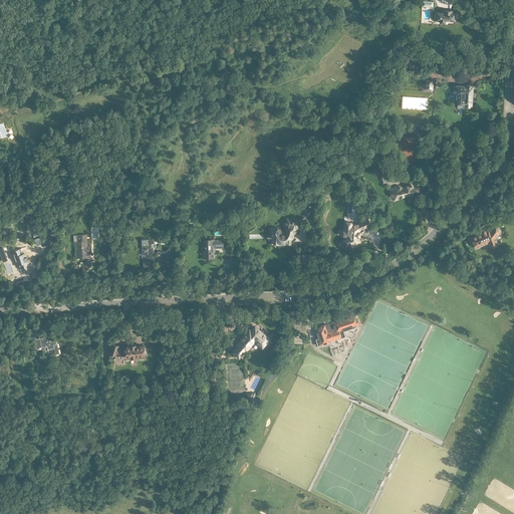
[(443,12),(435,11),(432,11),(432,19),(440,19),(440,23),(445,23),(445,21),(447,21),(448,20),(456,21),(457,11),(453,11),(444,10),(443,12)]
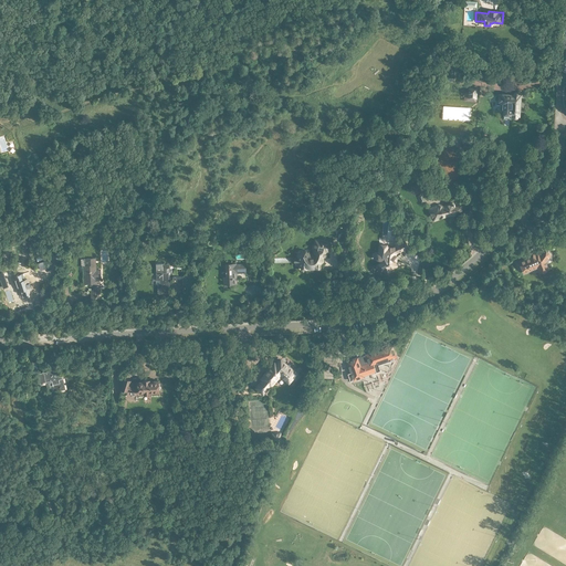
[(461,106),(467,107),(467,97),(477,98),(478,87),(468,86),(468,96),(461,96),(461,98),(461,106)]
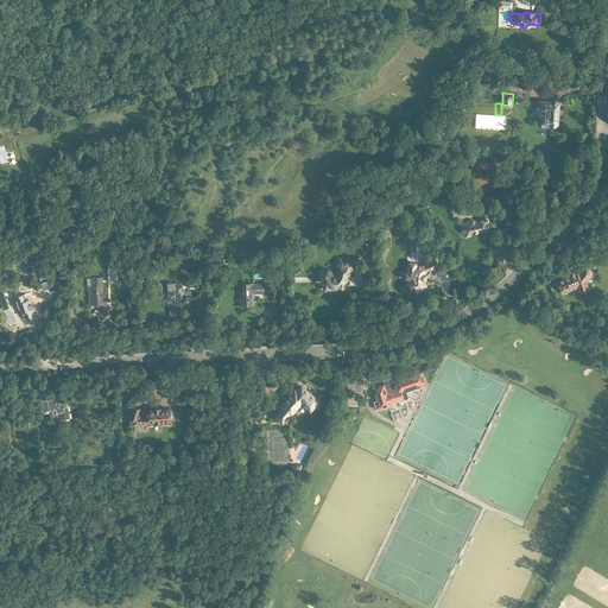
[(536,111),(534,112),(533,113),(533,114),(533,115),(534,115),(534,116),(542,116),(542,122),(550,124),(550,125),(550,126),(551,126),(552,127),(553,127),(555,127),(556,126),(556,125),(557,124),(558,116),(556,116),(556,115),(559,116),(561,111),(557,111),(557,108),(558,108),(558,102),(558,101),(557,100),(556,99),(555,99),(553,99),(552,100),(551,100),(551,101),(537,101),(536,111)]
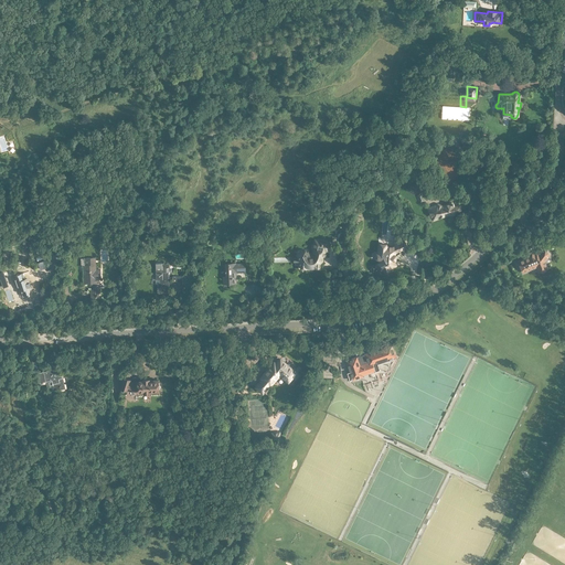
[(460,211),(460,205),(454,206),(452,202),(443,205),(437,204),(427,209),(432,219),(448,212),(449,213),(455,211),(460,211)]
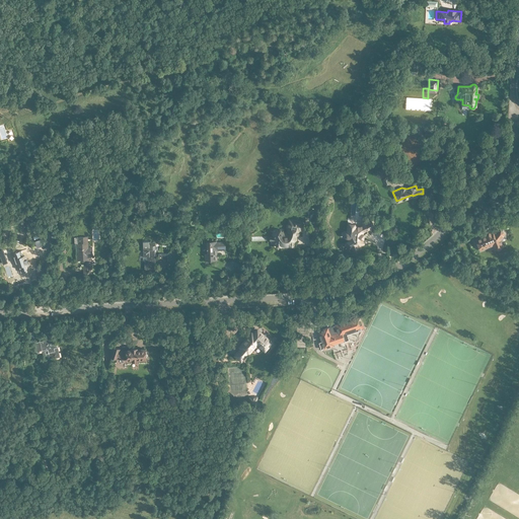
[(356,224),(349,223),(349,225),(347,225),(346,232),(345,232),(345,233),(344,233),(344,234),(344,235),(344,236),(344,237),(345,237),(345,238),(346,238),(347,238),(348,240),(346,241),(349,248),(352,247),(352,248),(352,249),(353,249),(354,249),(354,250),(355,250),(356,250),(357,250),(357,249),(358,249),(358,248),(358,247),(364,244),(365,244),(363,239),(364,239),(364,233),(361,233),(374,227),(370,218),(361,222),(362,225),(360,226),(355,225),(356,224)]
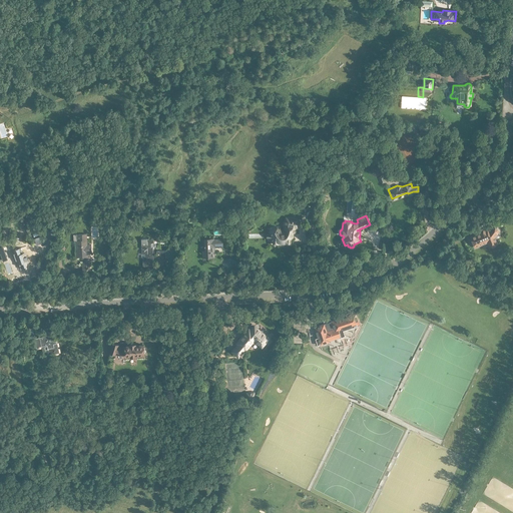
[(273,241),(274,244),(278,243),(278,241),(284,241),(289,243),(290,243),(291,243),(291,242),(291,236),(290,236),(290,233),(291,233),(291,232),(294,232),(295,227),(297,228),(298,220),(291,218),(291,219),(287,218),(285,225),(287,226),(287,228),(285,228),(284,232),(281,232),(280,228),(278,228),(278,226),(271,228),(271,229),(270,230),(271,233),(272,234),(273,234),(273,236),(272,236),(272,238),(272,240),(273,241)]
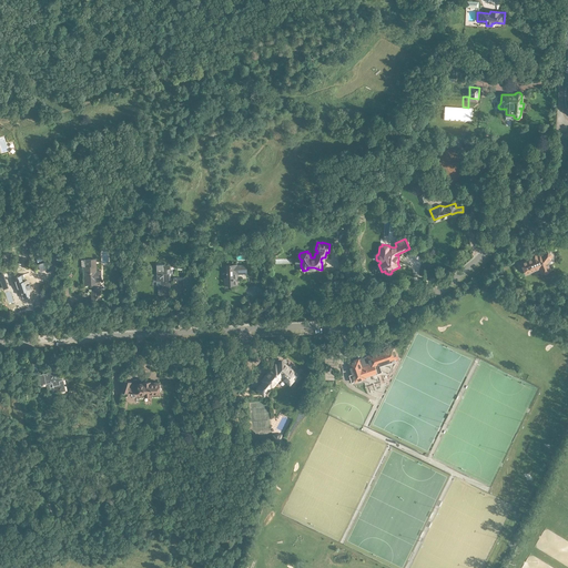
[(348,257),(351,249),(343,247),(341,256),(348,257)]
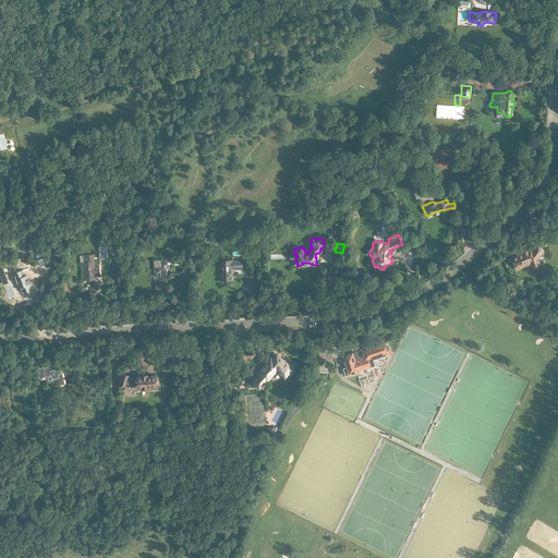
[(524,253),(512,258),(514,265),(521,263),(521,264),(521,265),(522,265),(522,266),(531,263),(533,268),(540,265),(537,259),(543,251),(541,249),(540,250),(535,246),(531,251),(529,250),(528,251),(525,250),(523,252),(524,253)]
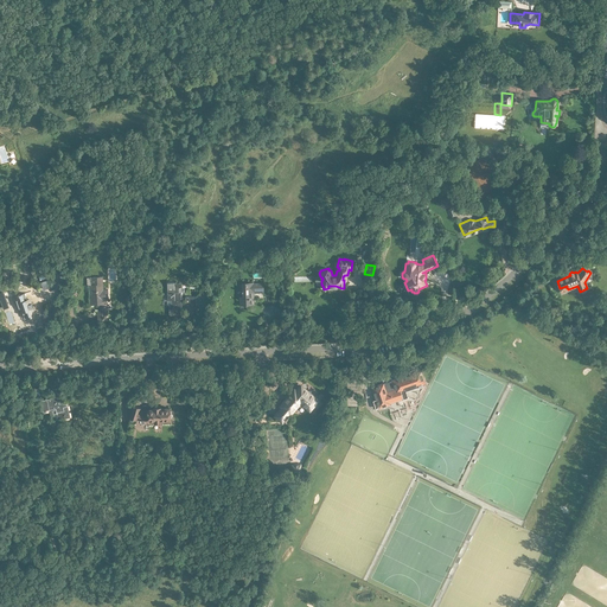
[(94,278),(88,278),(89,285),(88,285),(89,305),(98,305),(98,304),(100,304),(101,311),(97,311),(97,321),(108,320),(107,304),(102,304),(102,299),(109,299),(108,289),(103,289),(103,276),(94,276),(94,278)]
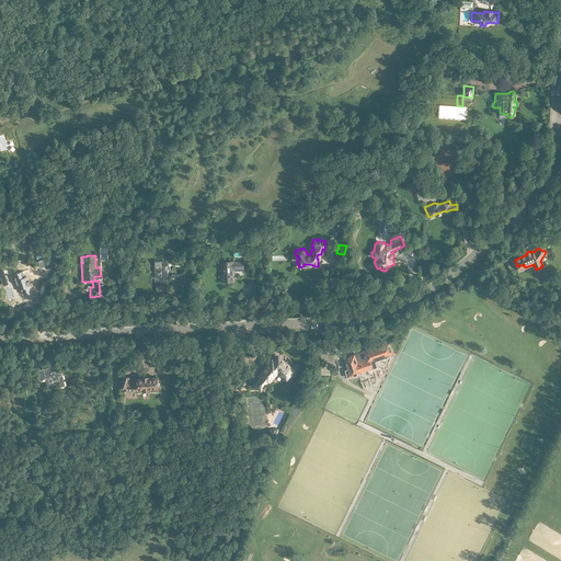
[(157,282),(157,292),(161,292),(161,289),(162,290),(169,290),(168,282),(171,282),(171,284),(182,284),(181,274),(171,274),(171,279),(168,279),(168,271),(165,271),(165,266),(167,266),(167,265),(168,265),(168,264),(168,263),(168,262),(167,262),(165,261),(164,261),(163,262),(163,263),(162,264),(161,264),(161,261),(155,261),(155,282),(157,282)]
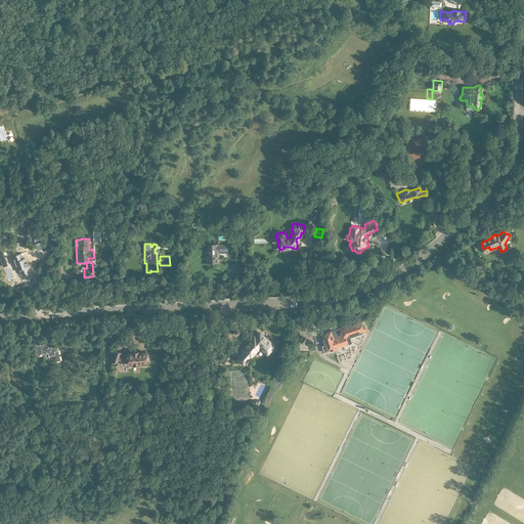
[(219,251),(227,251),(227,245),(218,245),(218,244),(209,245),(210,256),(207,256),(208,263),(219,262),(219,251)]
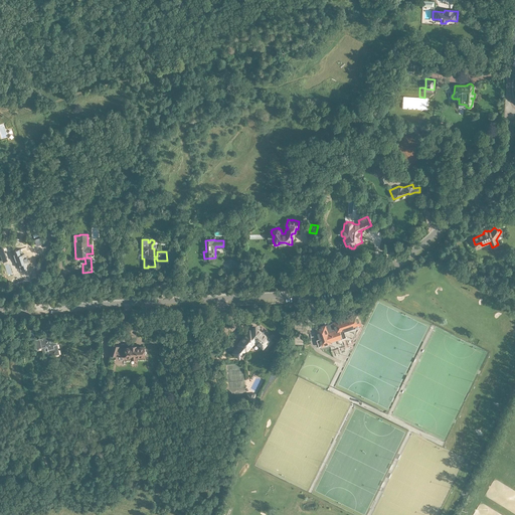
[(19,265),(20,270),(29,268),(24,253),(23,253),(21,248),(11,251),(13,258),(15,258),(17,265),(19,265)]
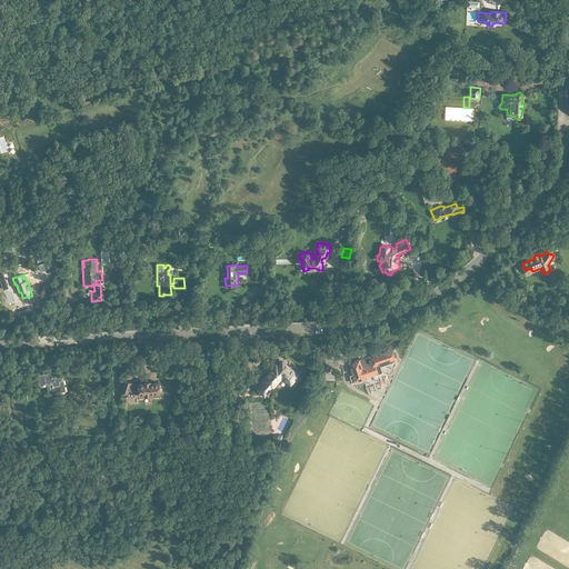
[(352,375),(350,376),(352,382),(378,373),(376,367),(399,359),(395,348),(390,349),(389,346),(385,347),(385,348),(380,350),(379,346),(375,348),(375,349),(369,351),(370,356),(349,363),(352,375)]
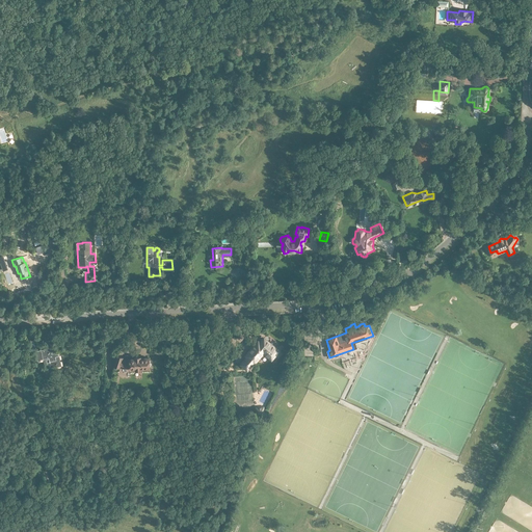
[(241,364),(247,369),(254,362),(255,362),(260,355),(261,355),(261,356),(262,356),(264,356),(265,356),(266,355),(267,354),(271,358),(273,355),(274,355),(276,354),(276,352),(278,350),(273,346),(272,344),(271,342),(269,343),(264,338),(260,343),(258,341),(258,342),(256,342),(255,344),(255,345),(249,351),(248,351),(247,352),(247,354),(246,354),(247,356),(241,364)]
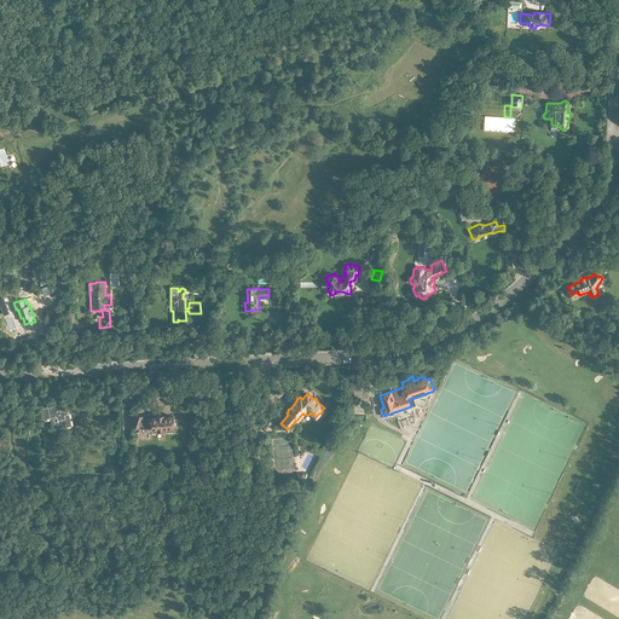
[(52,426),(58,424),(59,428),(71,426),(68,410),(61,411),(59,404),(40,409),(42,420),(50,418),(52,426)]
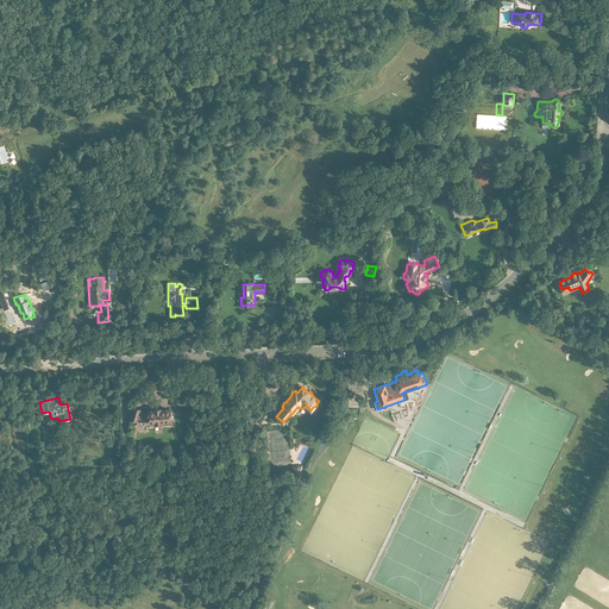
[(133,408),(131,419),(137,421),(138,420),(143,421),(143,422),(144,422),(144,421),(149,421),(149,422),(155,422),(155,425),(162,425),(162,422),(171,421),(171,419),(173,419),(171,412),(170,412),(170,409),(161,410),(161,409),(155,409),(155,410),(149,410),(149,412),(144,412),(140,410),(140,409),(133,408)]
